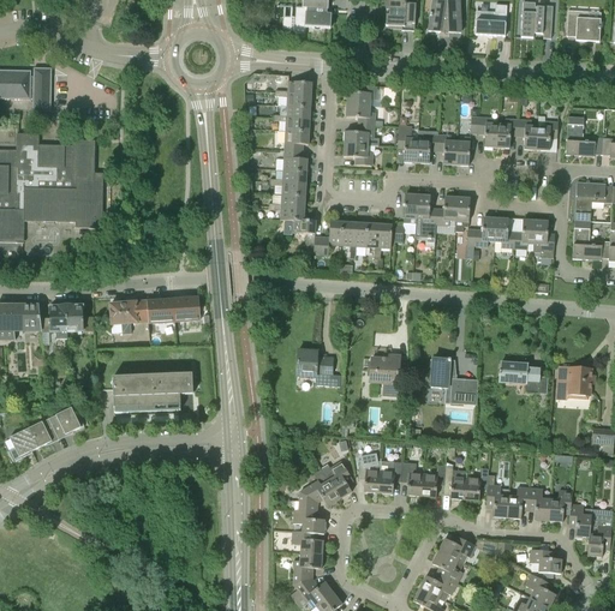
[(302,0),(302,5),(296,5),(296,15),(290,15),(290,29),(305,33),(305,31),(305,25),(330,27),(332,11),(328,11),(328,0),(302,0)]
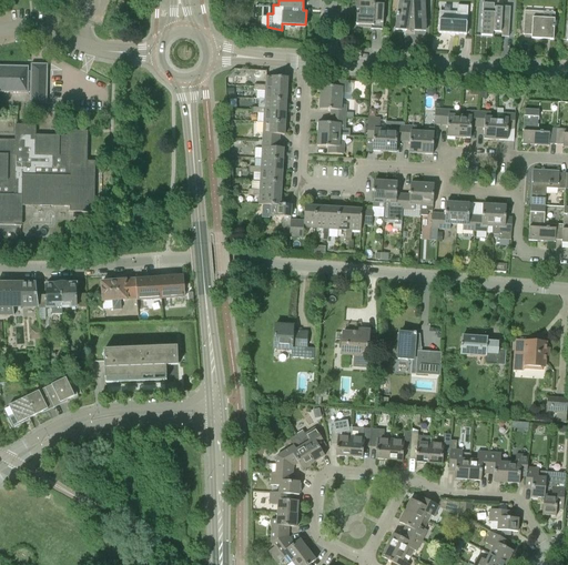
[(357,0),(356,21),(372,22),(371,26),(383,27),(384,0),(357,0)]
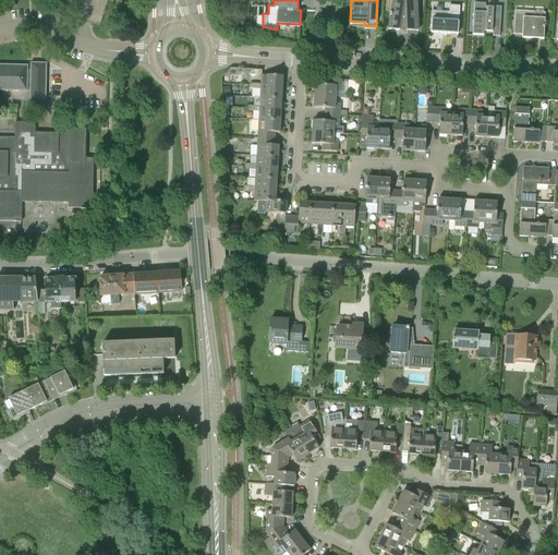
[(405,0),(393,0),(389,26),(400,27),(407,28),(419,27),(417,0),(405,0)]
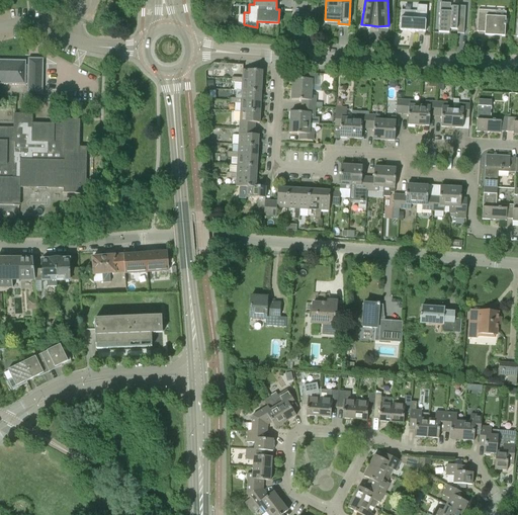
[(440,8),(438,29),(449,30),(449,26),(457,27),(457,30),(463,31),(464,16),(457,15),(458,4),(451,4),(451,9),(440,8)]
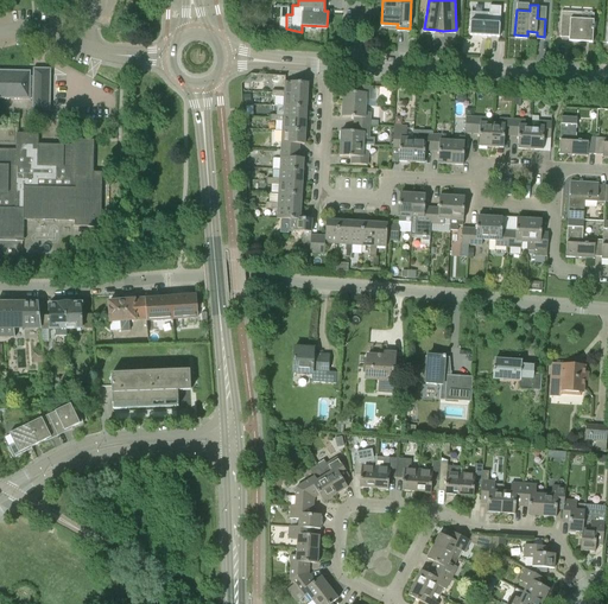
[(580,10),(580,13),(562,12),(561,35),(569,35),(569,38),(593,39),(594,11),(580,10)]
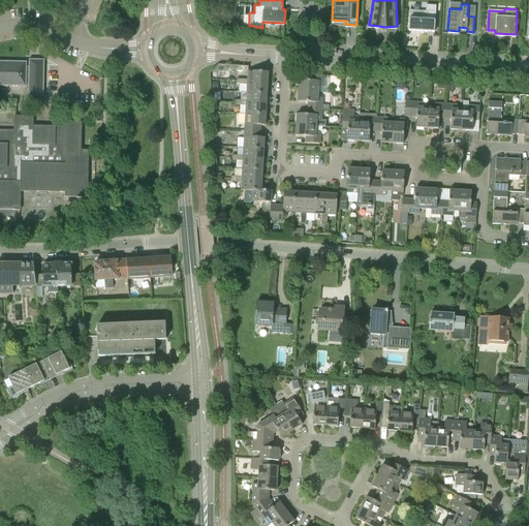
[(410,9),(408,28),(410,28),(421,31),(421,29),(435,29),(436,11),(410,9)]
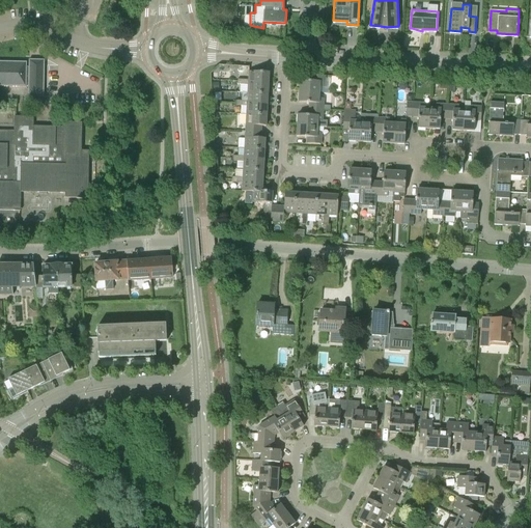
[(28,94),(44,94),(45,57),(29,57),(29,64),(27,64),(27,59),(0,58),(0,83),(26,84),(26,83),(28,83),(28,94)]
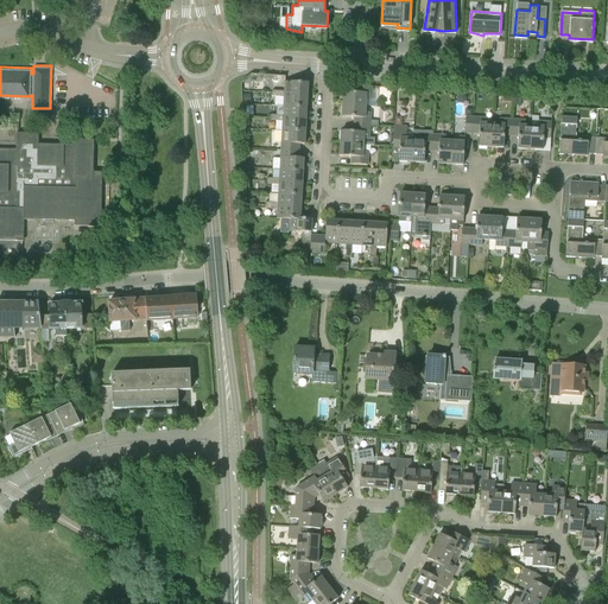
[(285,90),(308,93),(309,80),(285,78),(285,88),(285,90)]
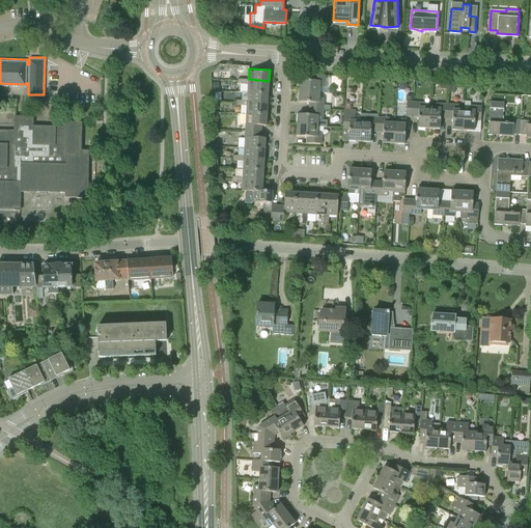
[(300,88),(319,89),(320,84),(325,84),(326,73),(311,72),(311,78),(300,78),(300,88)]
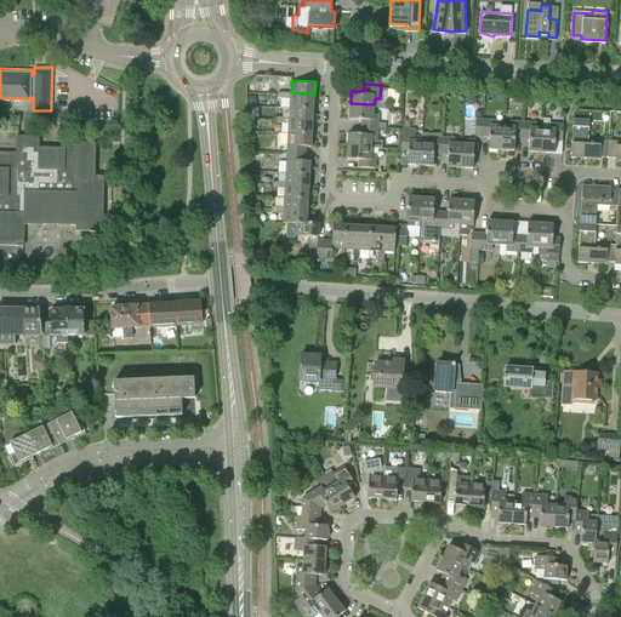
[(290,106),(314,107),(314,95),(291,92),(291,90),(285,90),(284,96),(291,96),(290,106)]
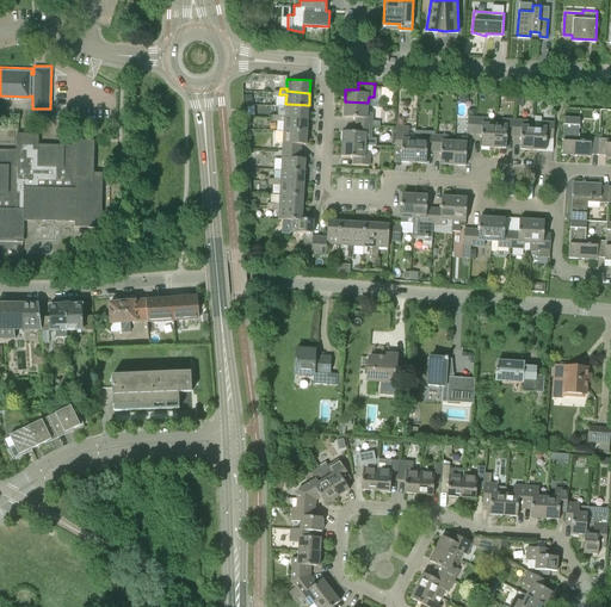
[(381,118),(372,118),(374,110),(368,110),(368,103),(345,101),(344,115),(357,115),(356,122),(372,123),(380,124),(381,118)]
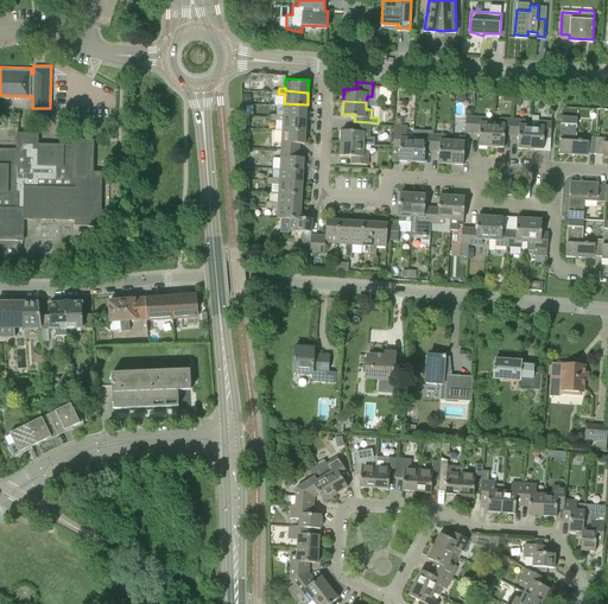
[(283,115),(306,116),(308,105),(284,103),(284,112),(283,115)]
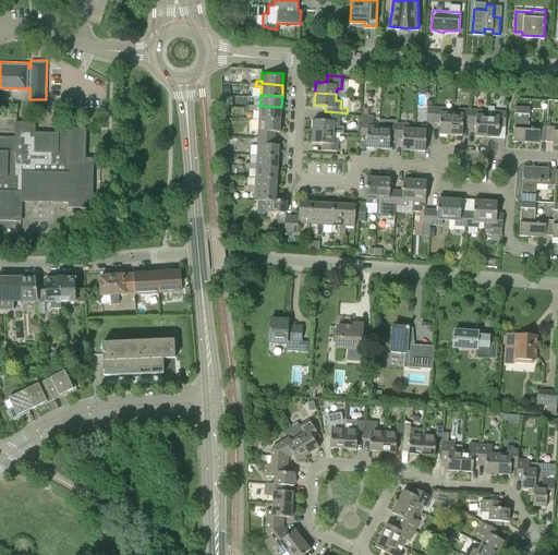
[(259,117),(280,118),(281,107),(259,106),(261,103),(255,103),(254,108),(259,108),(259,117)]
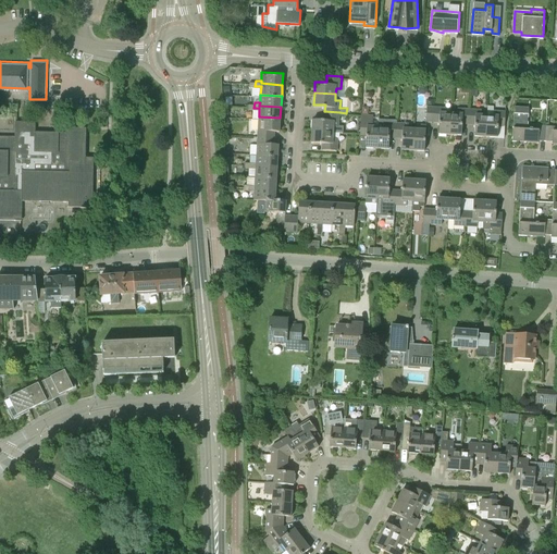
[(446,106),(434,105),(433,120),(440,120),(438,132),(450,132),(452,111),(445,110),(446,106)]
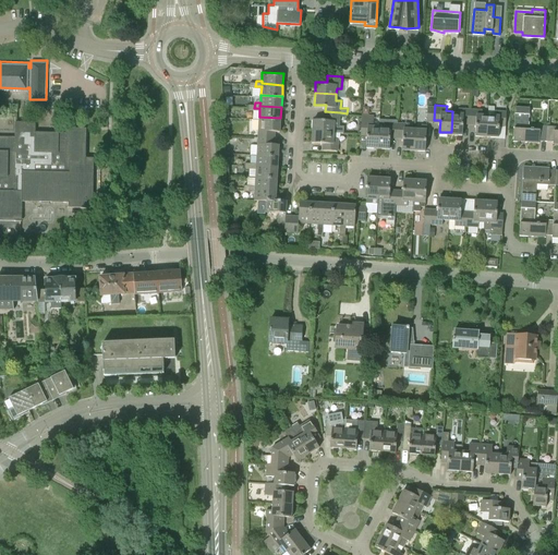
[(538,139),(546,139),(547,123),(529,122),(530,105),(514,105),(513,139),(538,141),(538,139)]
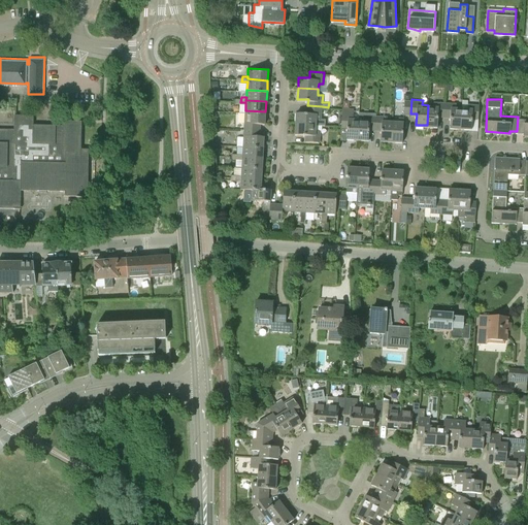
[(438,115),(444,116),(446,101),(434,100),(433,105),(428,105),(427,125),(437,126),(438,115)]
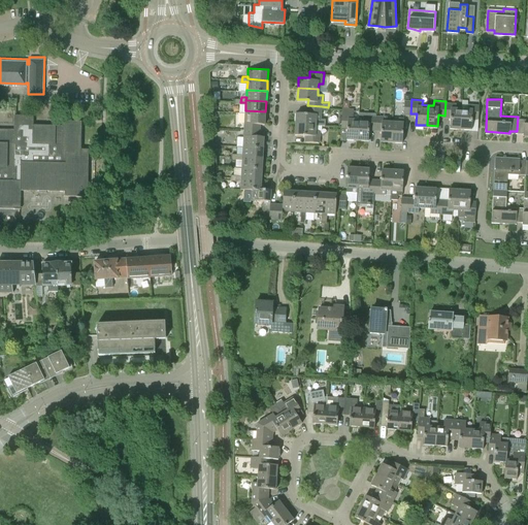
[(450,127),(461,127),(462,107),(456,106),(457,102),(446,101),(444,116),(451,116),(450,127)]
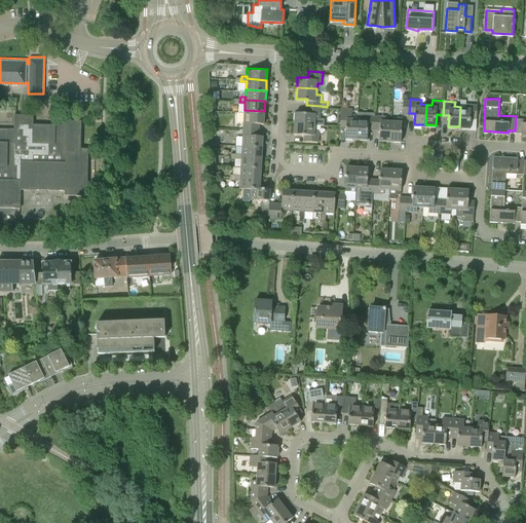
[(471,116),(477,117),(478,103),(466,102),(465,107),(460,107),(459,126),(470,127),(471,116)]
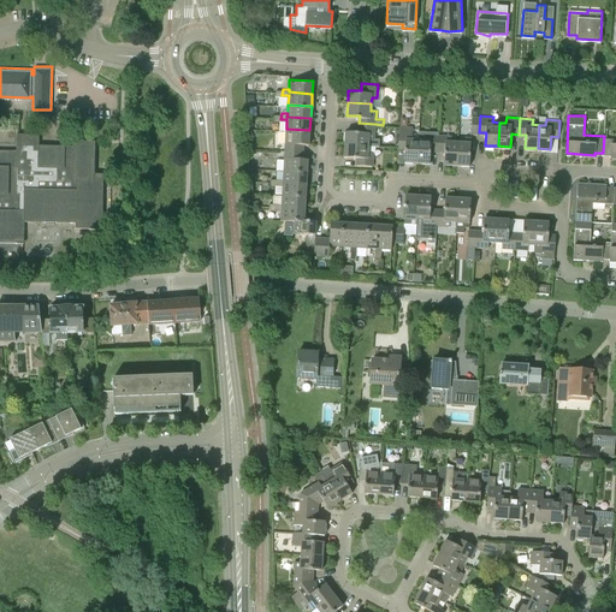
[(345,142),(368,143),(369,137),(374,137),(375,124),(359,123),(359,130),(345,130),(345,142)]
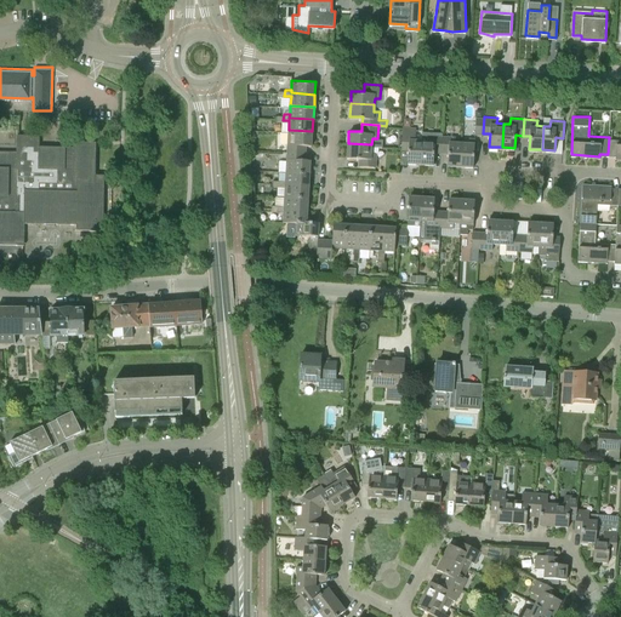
[(408,161),(421,163),(422,130),(422,127),(416,127),(416,125),(403,124),(402,148),(409,149),(408,161)]
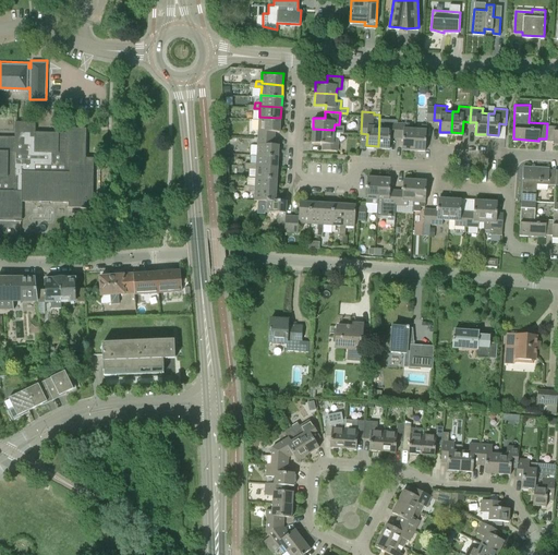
[(258,135),(275,135),(275,130),(280,130),(280,118),(259,117),(258,135)]
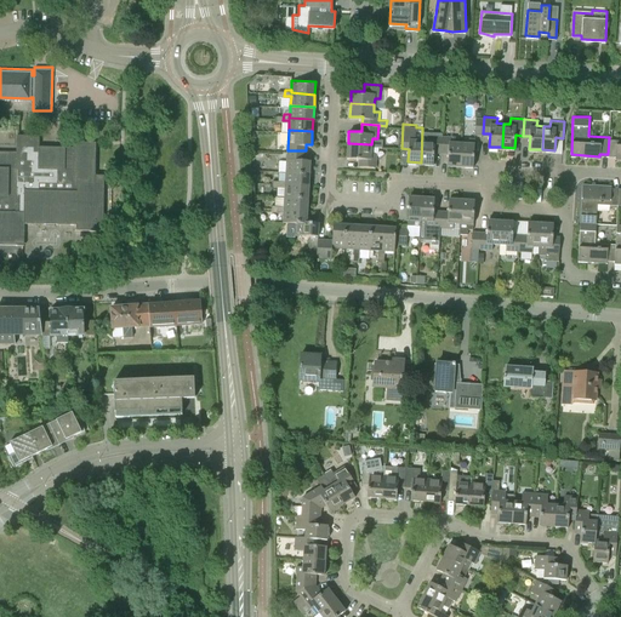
[(434,150),(442,150),(443,135),(434,133),(436,130),(422,130),(421,163),(433,163),(434,150)]
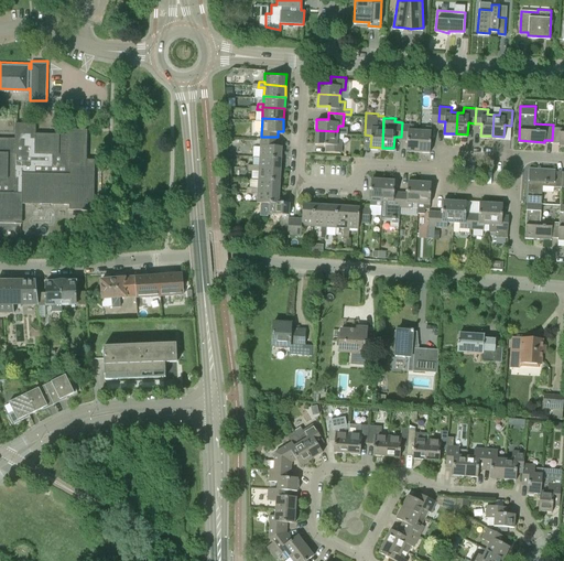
[(22,201),(69,202),(69,207),(94,207),(95,158),(87,157),(87,127),(67,127),(66,137),(60,137),(60,131),(35,131),(35,121),(15,121),(15,136),(0,135),(0,219),(22,220),(22,201)]
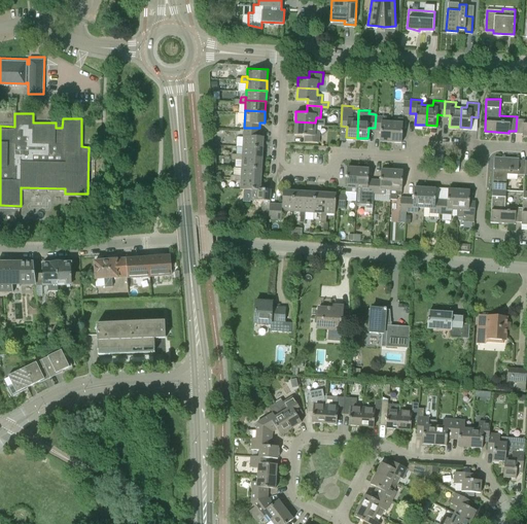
[(380,139),(391,140),(392,119),(387,119),(387,114),(376,114),(375,128),(381,129),(380,139)]
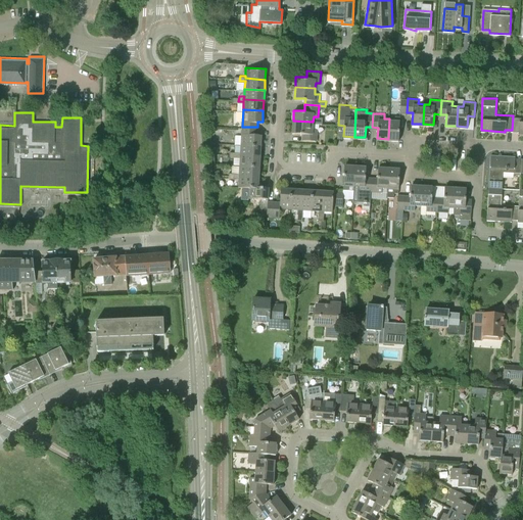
[(389,119),(388,139),(398,139),(400,114),(395,114),(394,119),(389,119)]
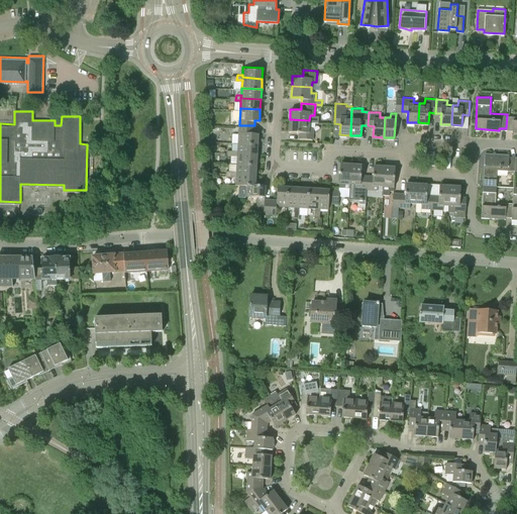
[(516,130),(516,114),(507,114),(506,128),(512,129),(512,131),(516,130)]
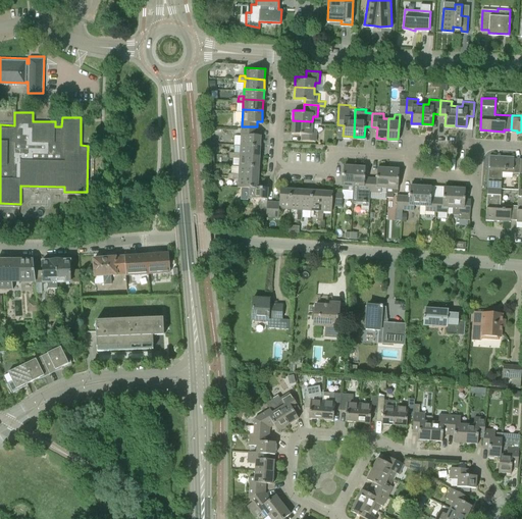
[(312,121),(293,120),(292,132),(303,132),(302,138),(316,139),(317,127),(312,127),(312,121)]
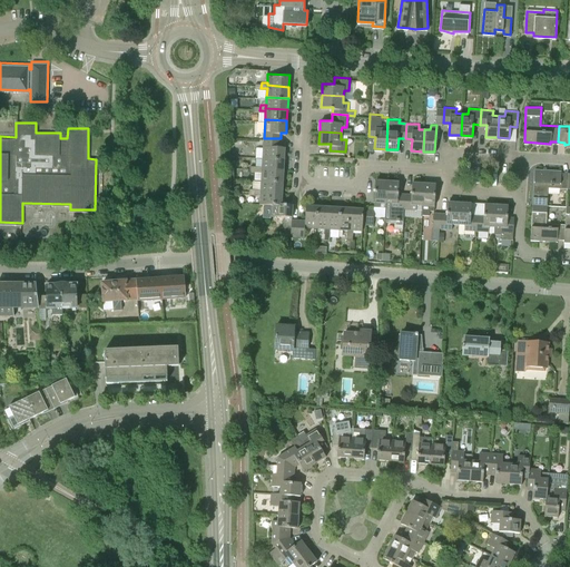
[(263,155),(284,156),(285,146),(281,145),(281,138),(264,138),(263,155)]
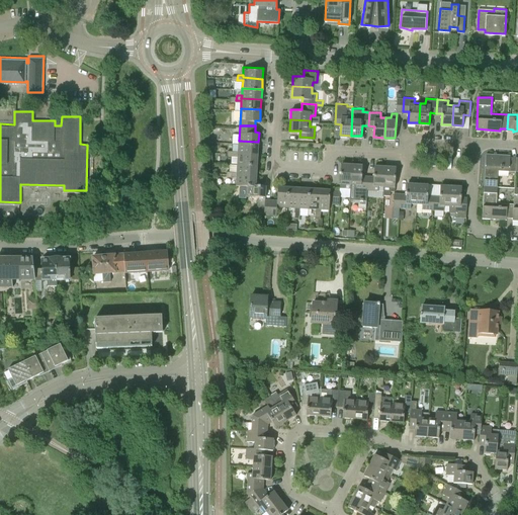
[(238,152),(258,153),(258,142),(239,141),(239,150),(238,152)]
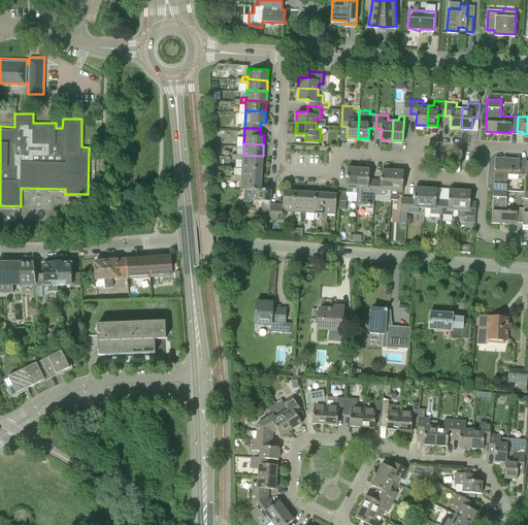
[(242,165),(262,167),(263,156),(242,155),(243,153),(237,152),(237,157),(242,158),(242,165)]
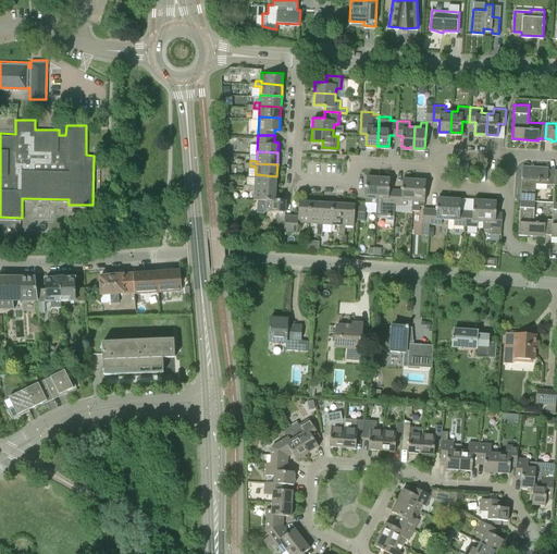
[(535,182),(554,183),(555,168),(548,167),(548,164),(522,163),(520,196),(534,197),(535,182)]
